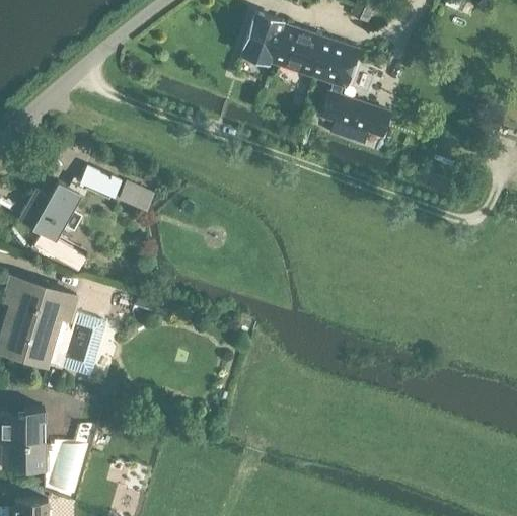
[(360,0),(353,16),(368,23),(378,1),(376,0),(360,0)]
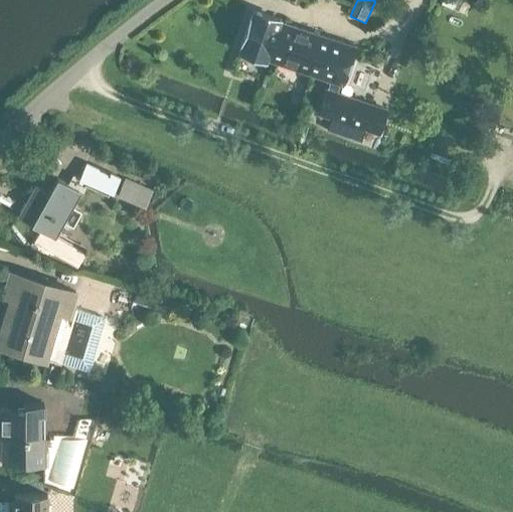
[(253,13),(240,53),(266,62),(267,61),(276,65),(307,75),(330,82),(327,93),(325,92),(318,115),(333,120),(329,131),(360,142),(364,130),(378,135),(386,113),(337,96),(340,87),(342,87),(355,49),(319,37),(279,24),(279,22),(253,13)]
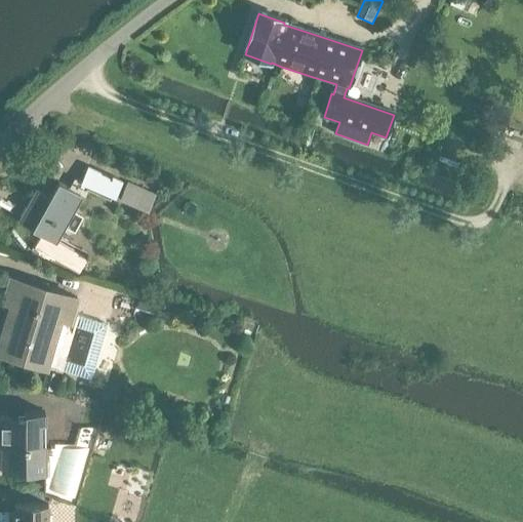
[(123,184),(89,168),(82,185),(90,189),(88,193),(111,202),(113,198),(117,199),(123,184)]
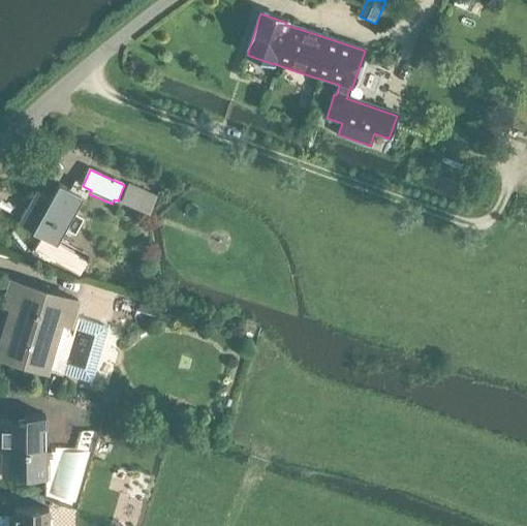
[(90,258),(58,240),(82,198),(60,186),(52,202),(37,193),(20,224),(44,238),(36,252),(80,277),(90,258)]
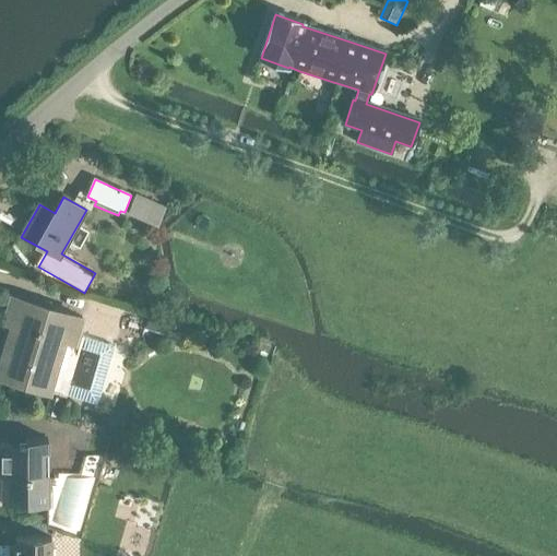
[(130,214),(160,228),(167,212),(138,199),(130,214)]
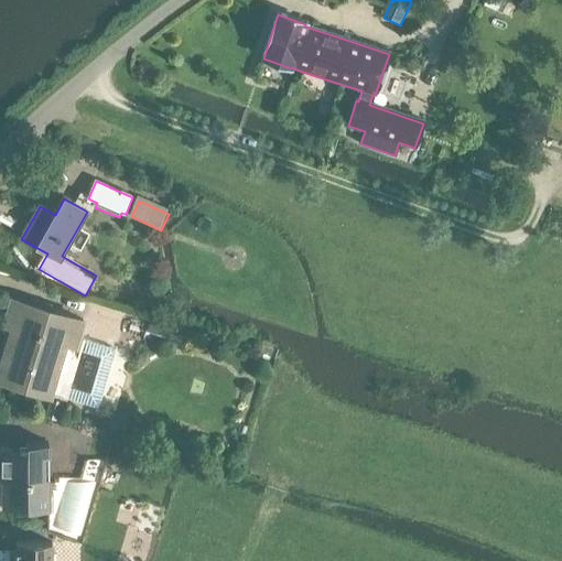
[(12,301),(4,326),(20,331),(4,381),(61,398),(100,410),(118,351),(85,341),(80,354),(74,352),(78,338),(83,322),(12,301)]
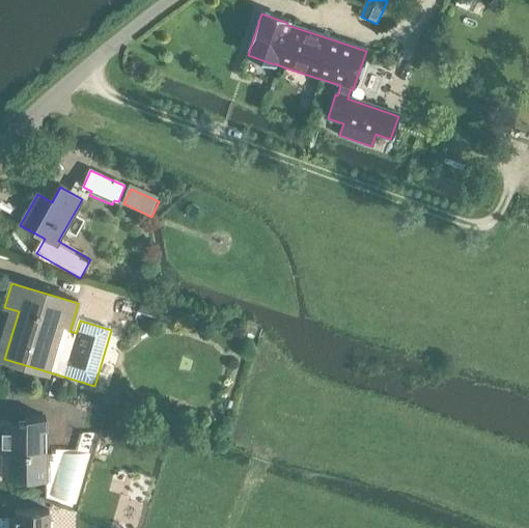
[(0,423),(0,452),(3,452),(3,480),(47,480),(47,418),(26,418),(26,423),(0,423)]
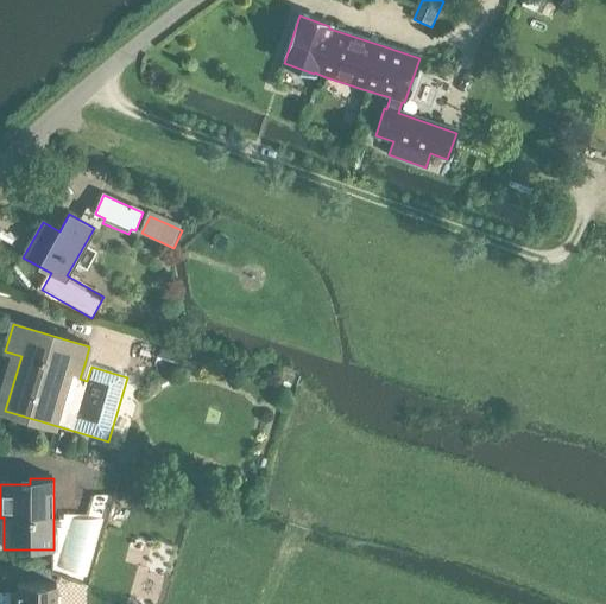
[(56,603),(56,586),(19,586),(18,603),(56,603)]
